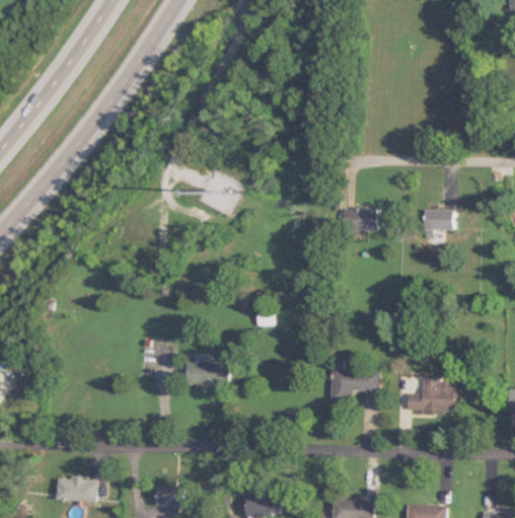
[(514,0),(506,0),(507,12),(514,11),(514,0)]
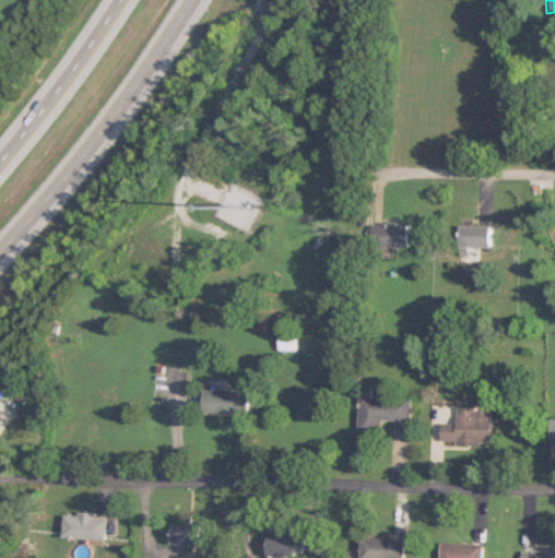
[(405,248),(405,225),(367,225),(367,248),(405,248)]
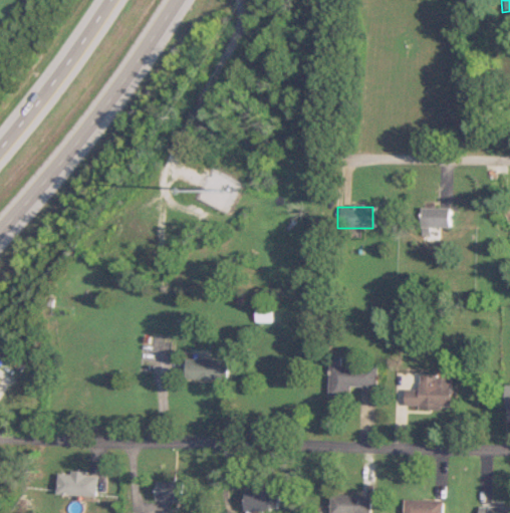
[(428,228),(449,229),(449,209),(421,209),(420,238),(428,238),(428,228)]
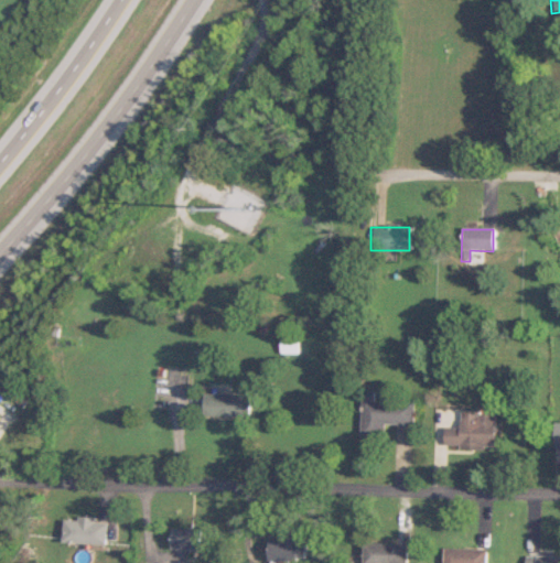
[(295,355),(295,336),(278,336),(278,355),(295,355)]
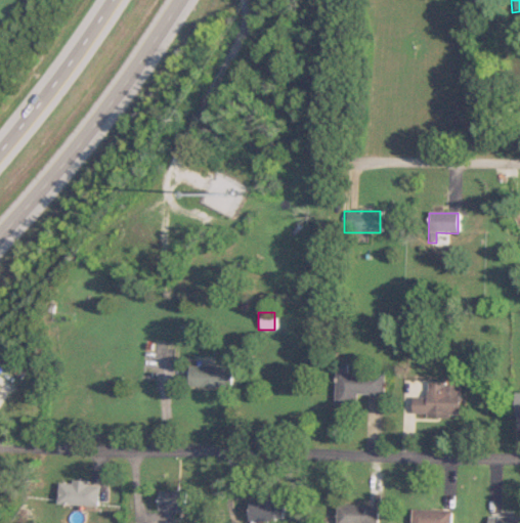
[(345,363),(334,363),(333,405),(354,405),(354,394),(382,394),(383,373),(345,373),(345,363)]
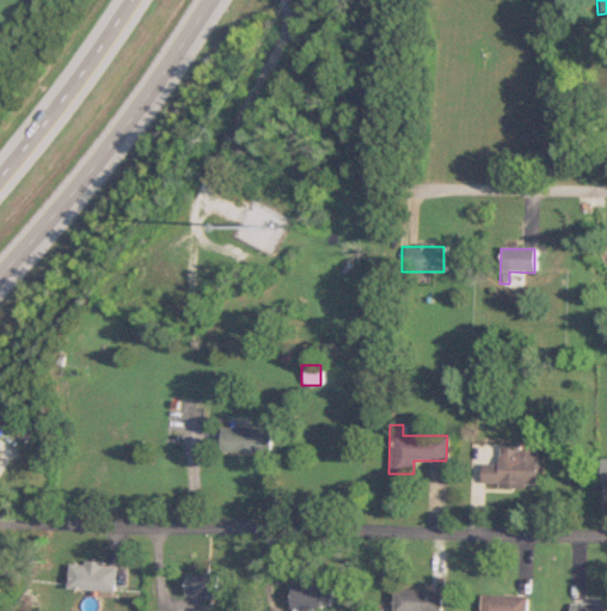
[(268,452),(268,428),(220,428),(220,452),(268,452)]
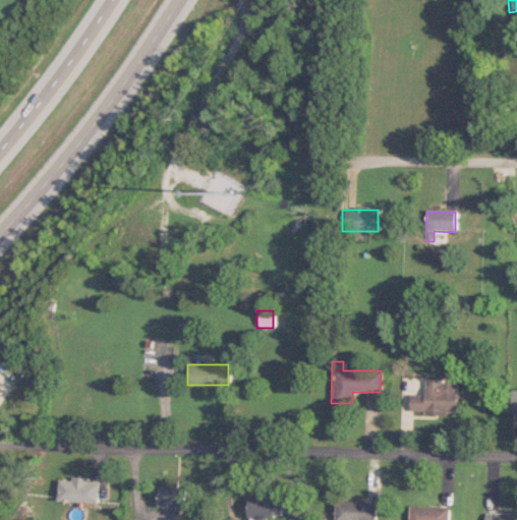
[(456,415),(456,381),(422,381),(422,394),(408,394),(408,415),(456,415)]
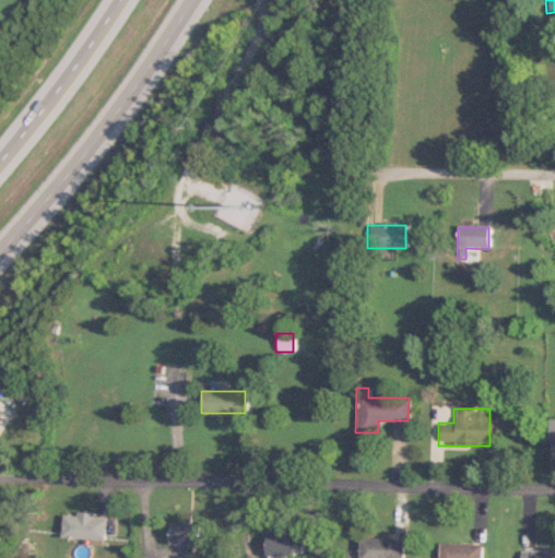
[(102,514),(60,514),(60,538),(101,538),(102,514)]
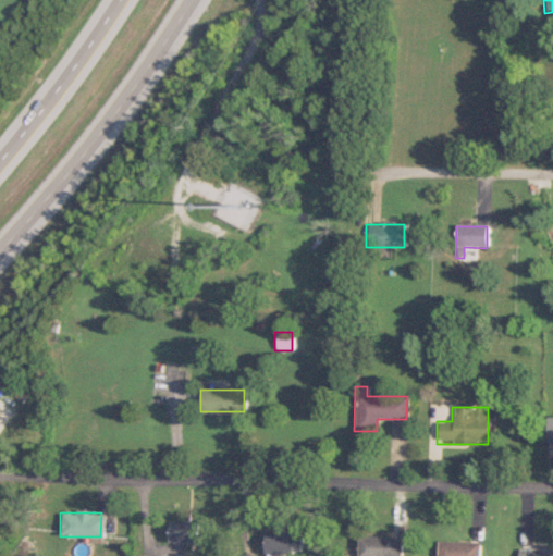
[(193,521),(166,521),(166,544),(193,544),(193,521)]
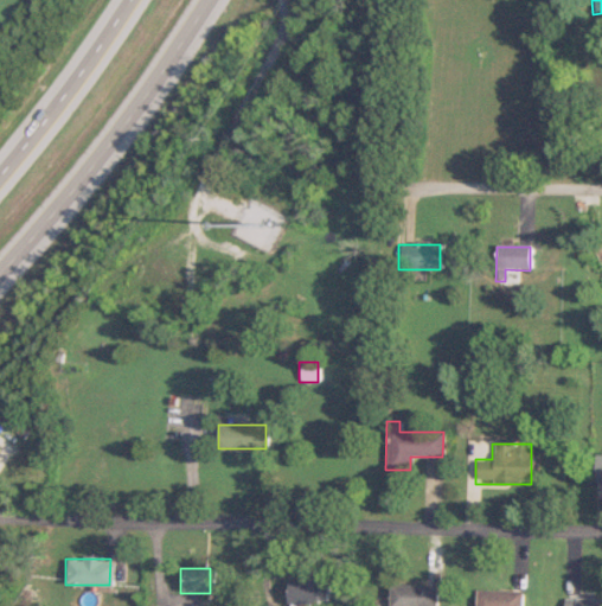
[(324,605),(324,579),(285,579),(285,605),(324,605)]
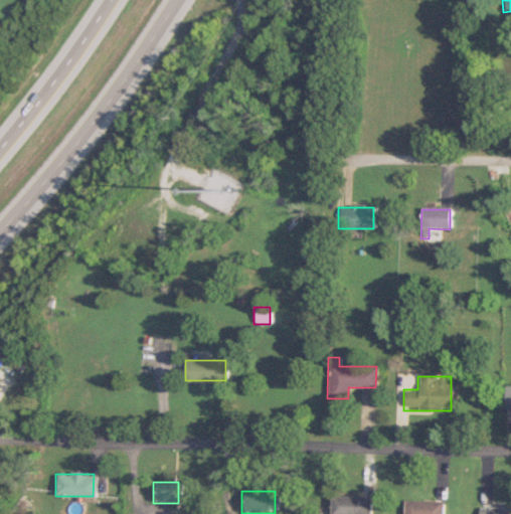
[(367,513),(368,497),(329,497),(329,513),(367,513)]
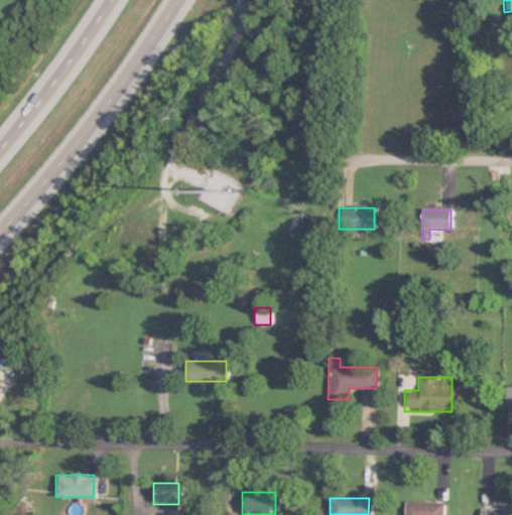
[(442,514),(443,502),(405,502),(405,514),(442,514)]
